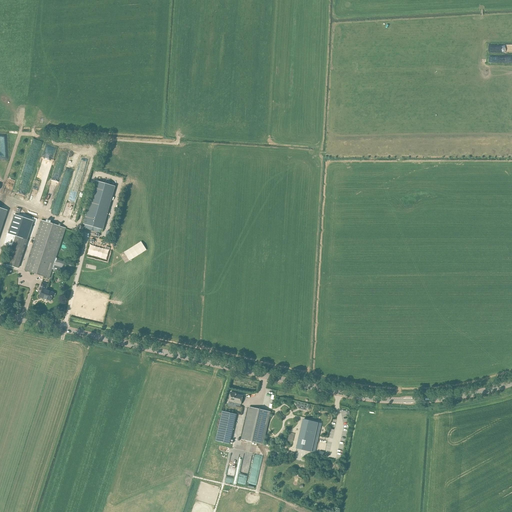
[(92,211),(107,215),(115,186),(96,181),(89,206),(93,207),(92,211)]
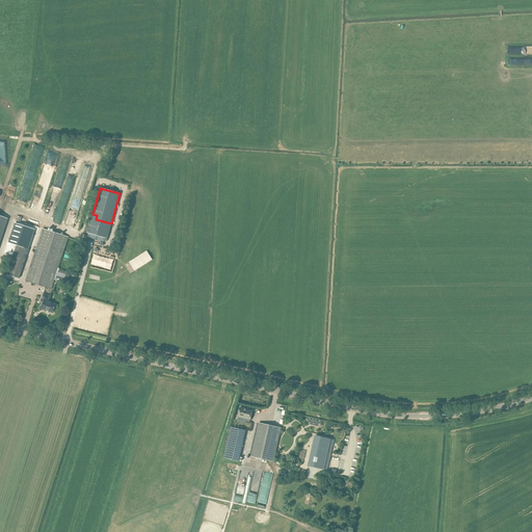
[(107,239),(111,223),(96,219),(97,215),(92,214),(86,233),(107,239)]
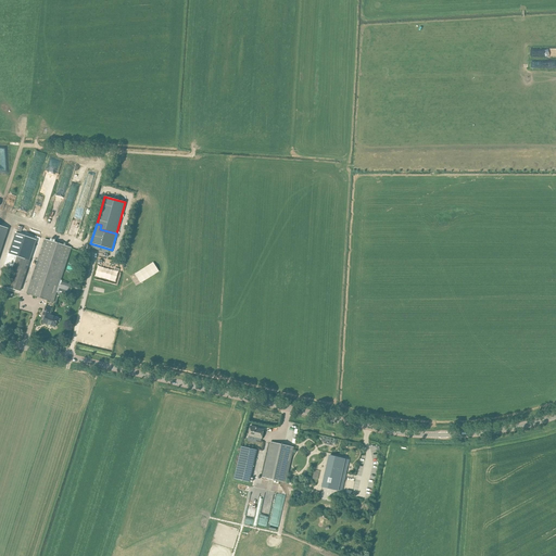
[(20,291),(26,270),(29,261),(24,258),(29,242),(35,244),(37,240),(24,236),(13,266),(7,287),(20,291)]
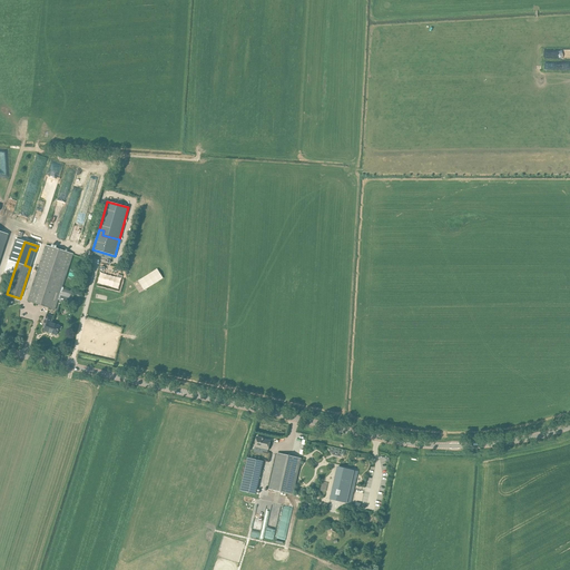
[(55,310),(58,300),(59,301),(59,302),(70,305),(74,295),(71,295),(72,292),(64,288),(64,287),(62,287),(74,254),(46,245),(27,301),(55,310)]
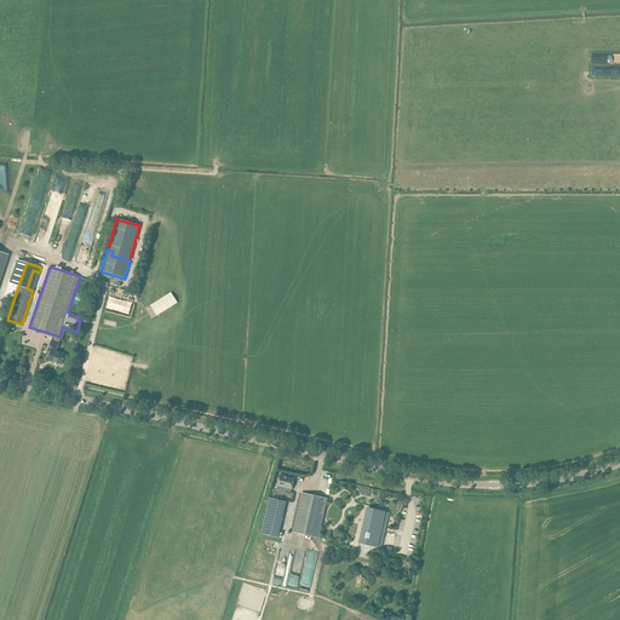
[(130,308),(132,308),(133,302),(108,297),(105,309),(128,314),(130,308)]
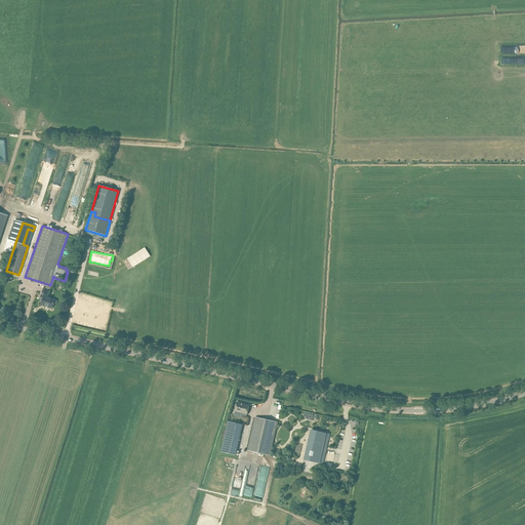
[(40,296),(43,297),(40,305),(52,309),(55,300),(46,297),(48,291),(43,289),(40,296)]
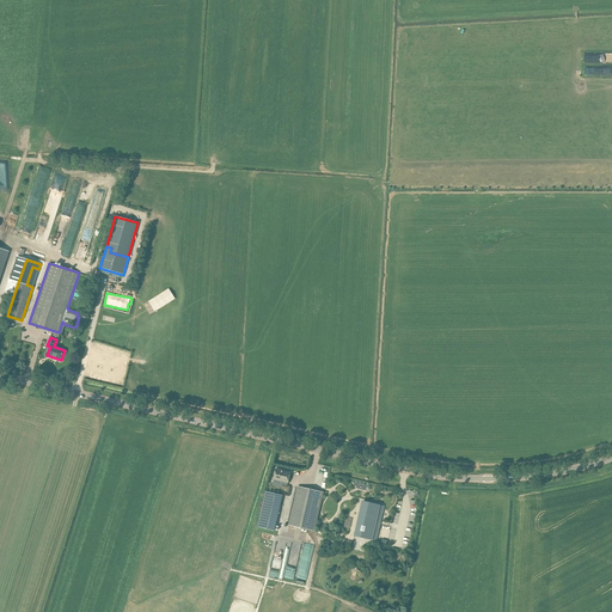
[(276,469),(273,479),(288,483),(291,473),(285,472),(285,471),(276,469)]
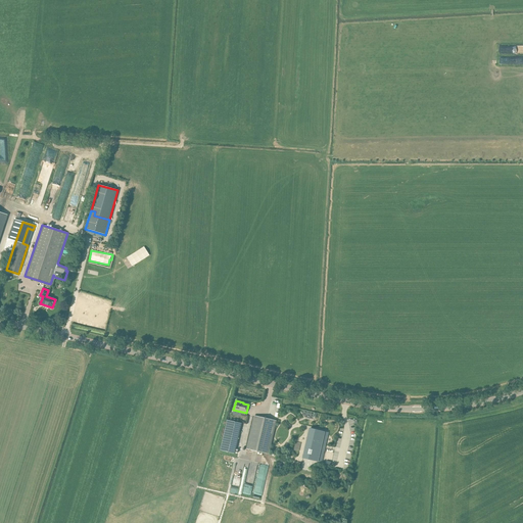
[(277,421),(253,416),(246,448),(269,454),(277,421)]
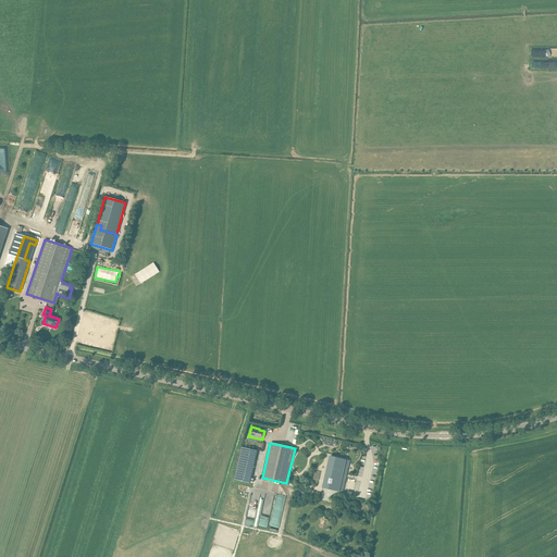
[(250,483),(257,450),(242,447),(234,480),(250,483)]
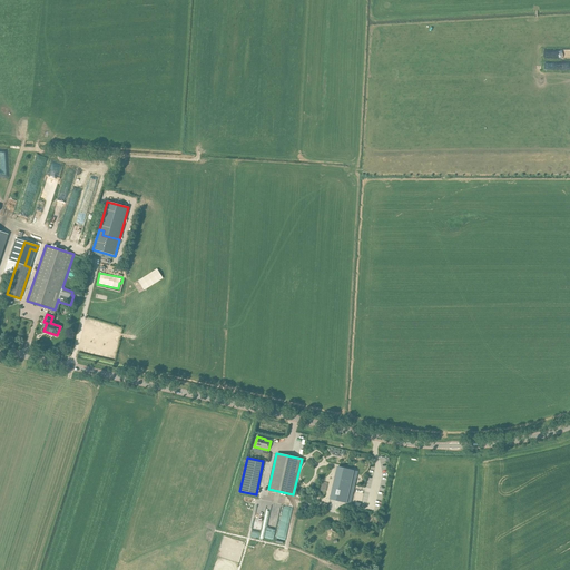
[(353,491),(356,475),(353,474),(353,471),(337,467),(330,500),(346,503),(349,490),(353,491)]
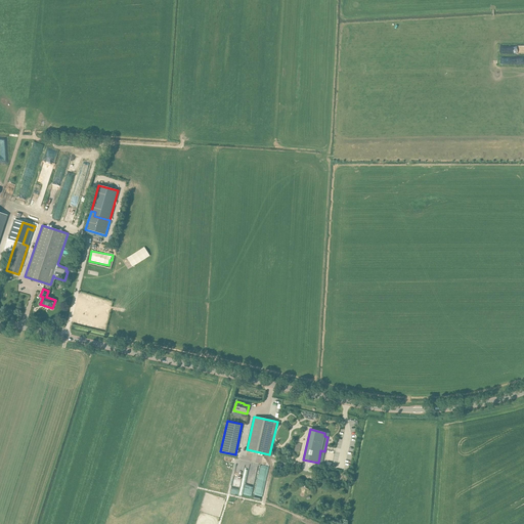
[(242,471),(236,470),(232,487),(238,489),(239,486),(244,487),(247,475),(242,473),(242,471)]
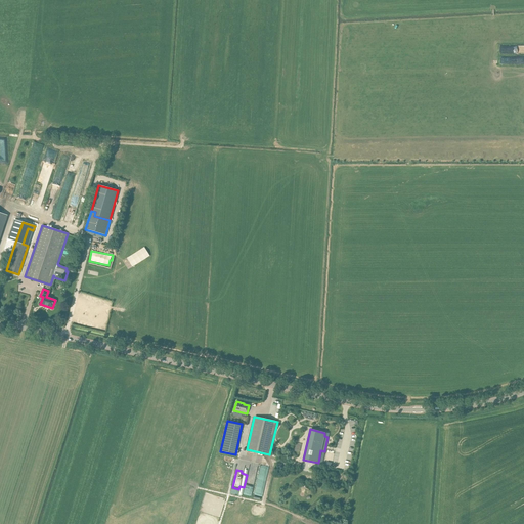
[(262,496),(267,472),(257,470),(255,480),(247,478),(244,494),(251,495),(253,486),(255,487),(254,494),(262,496)]
